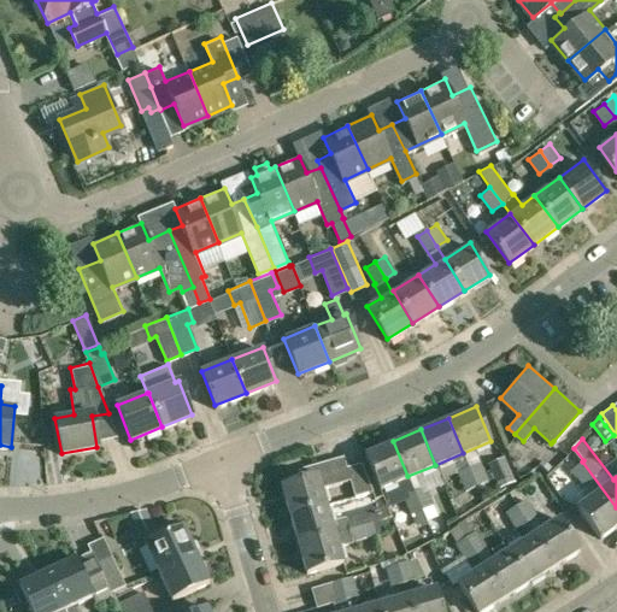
[(407,476),(393,441),(365,453),(380,488),(407,476)]
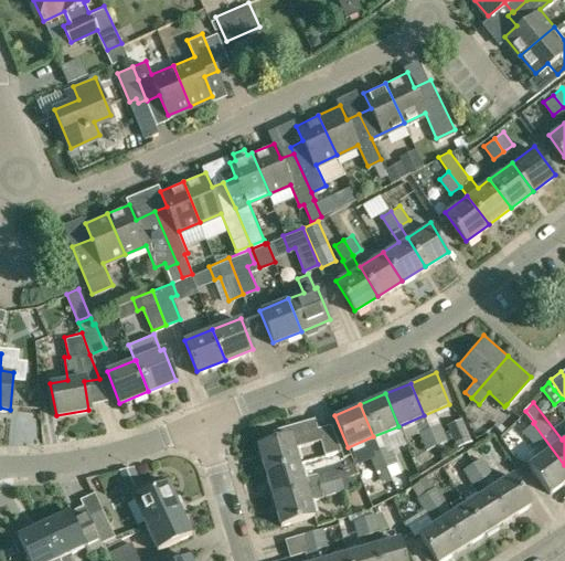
[(266,470),(300,461),(296,446),(318,440),(322,454),(341,450),(331,423),(318,426),(316,416),(274,429),(277,438),(258,444),(266,470)]
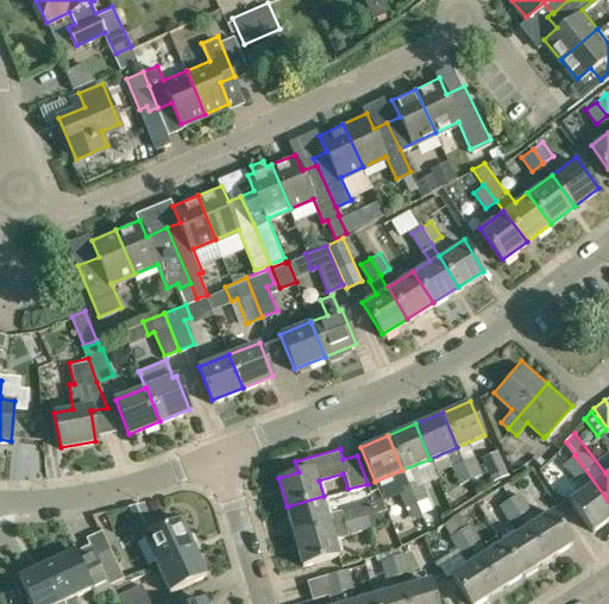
[(491,479),(508,473),(497,448),(482,455),(491,479)]
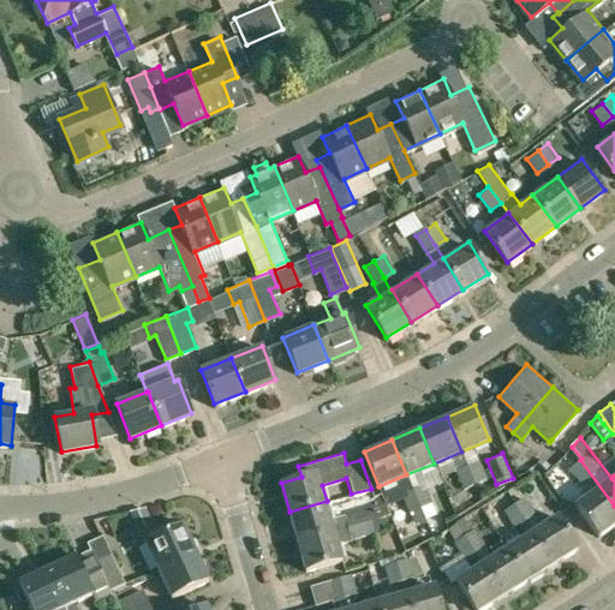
[(467,464),(475,483),(487,477),(478,459),(467,464)]
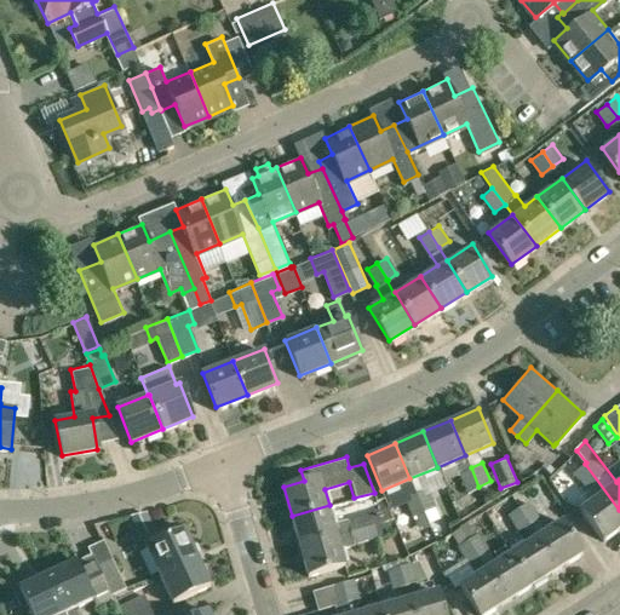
[(619,526),(619,510),(585,464),(575,471),(595,498),(581,509),(603,539),(619,526)]
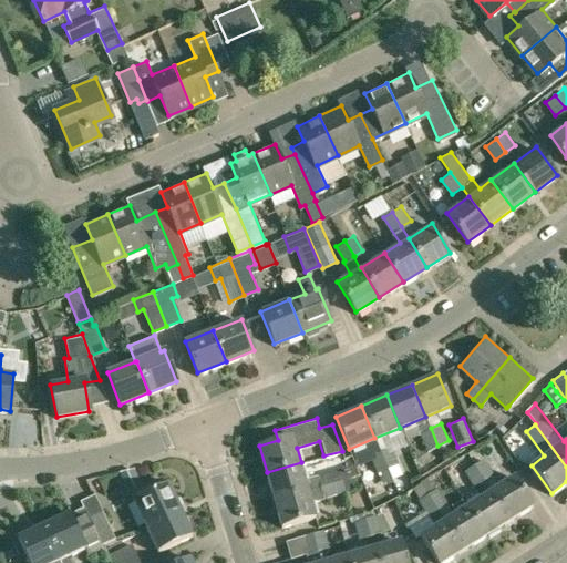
[(437,446),(431,428),(420,432),(428,450),(437,446)]
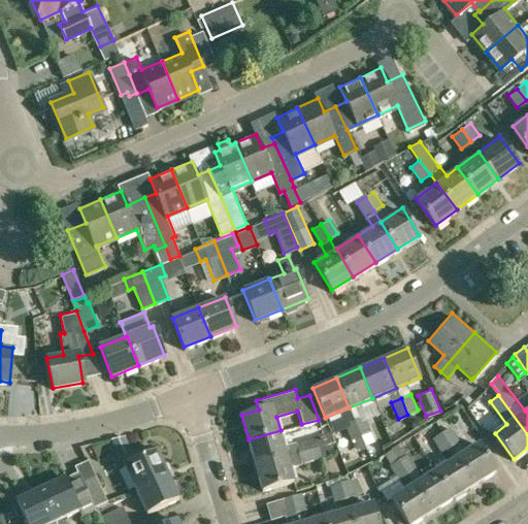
[(364,415),(354,419),(361,434),(370,430),(364,415)]
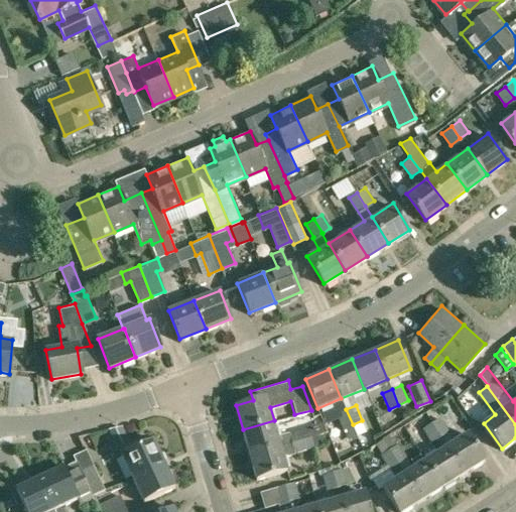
[(353,424),(346,409),(337,413),(347,437),(356,433),(353,424)]
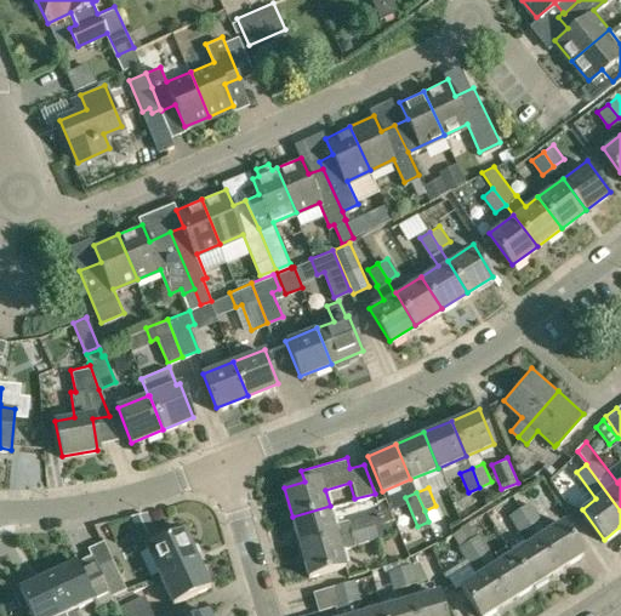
[(529,502),(519,508),(529,524),(539,518),(529,502)]
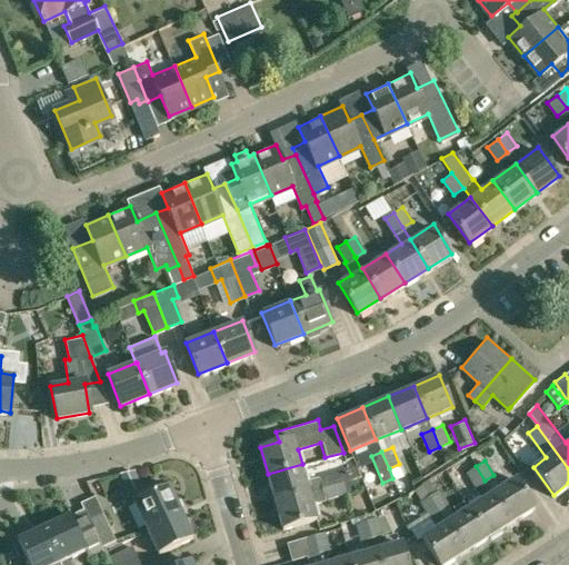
[(302,464),(268,474),(276,501),(339,483),(336,472),(307,479),(302,464)]
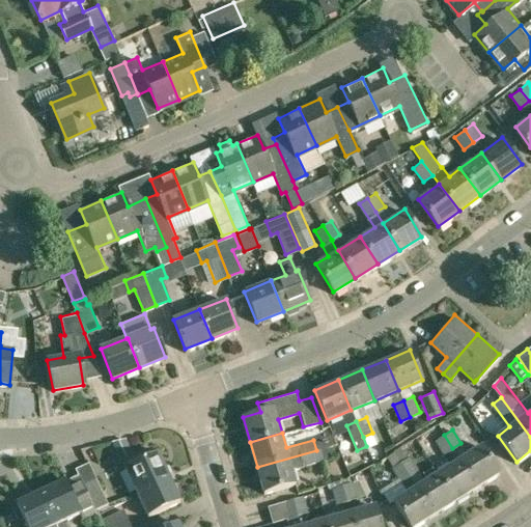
[(444,435),(436,440),(444,453),(452,448),(444,435)]
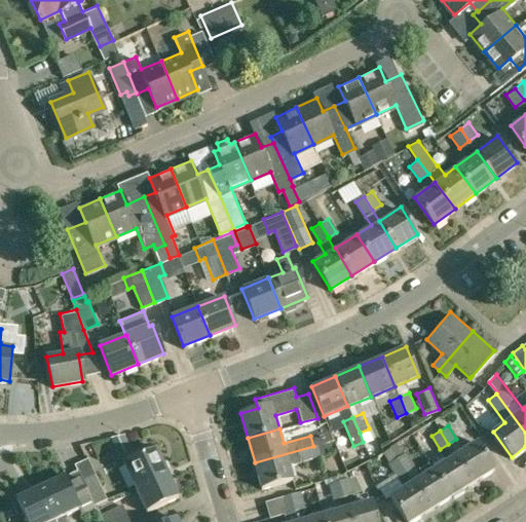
[(396,456),(406,472),(416,465),(406,450),(399,440),(389,446),(396,456)]
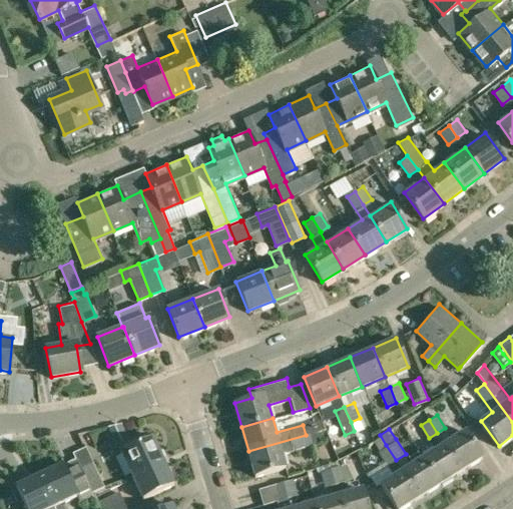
[(444,443),(460,470),(482,457),(465,430),(444,443)]
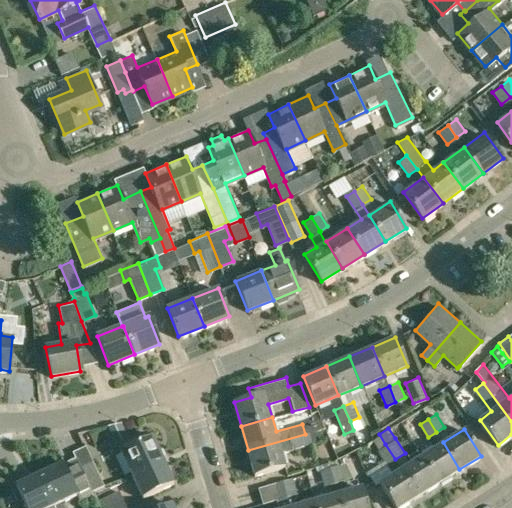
[(131,473),(162,458),(152,435),(149,437),(145,430),(130,437),(133,444),(121,450),(131,473)]
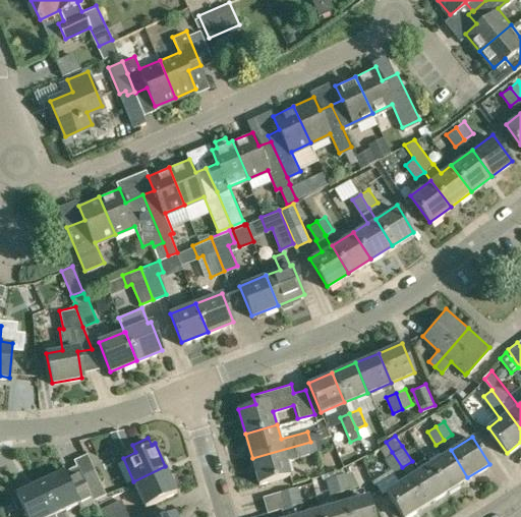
[(313,451),(310,442),(252,458),(259,482),(290,473),(286,460),(298,456),(298,455),(313,451)]
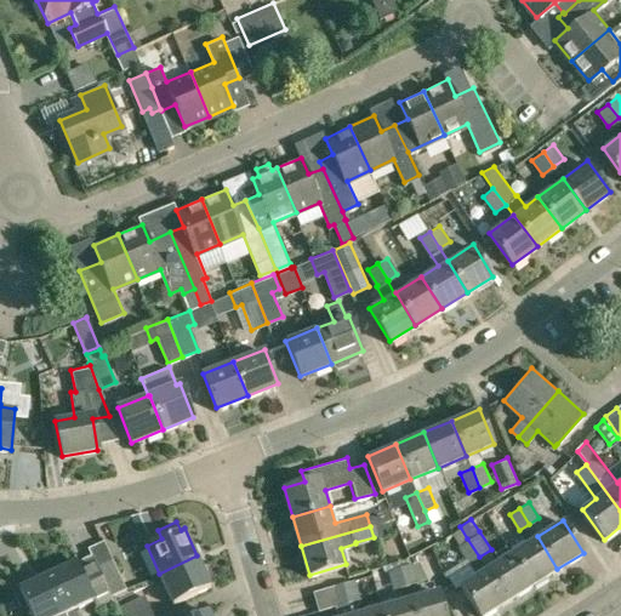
[(557,569),(537,536),(512,552),(531,585),(557,569)]
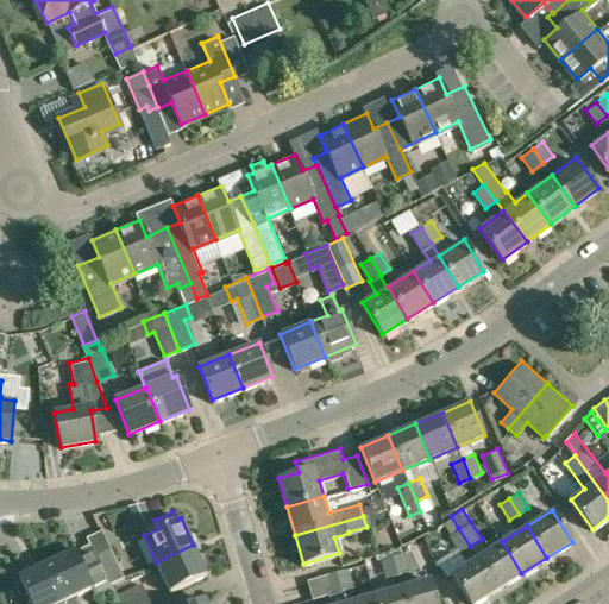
[(470,546),(458,528),(449,535),(468,562),(452,573),(471,603),(496,589),(477,558),(470,546)]
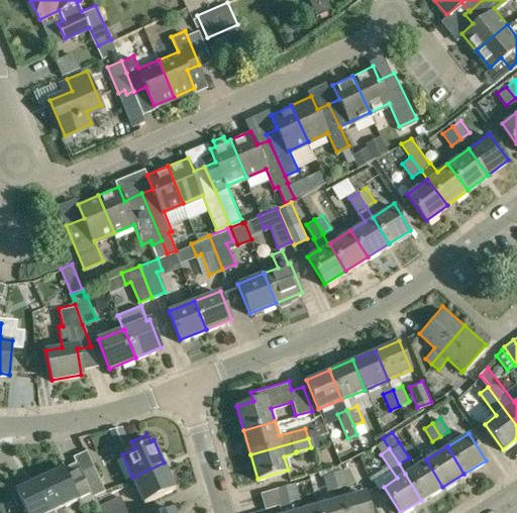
[(426,459),(405,474),(421,500),(442,487),(426,459)]
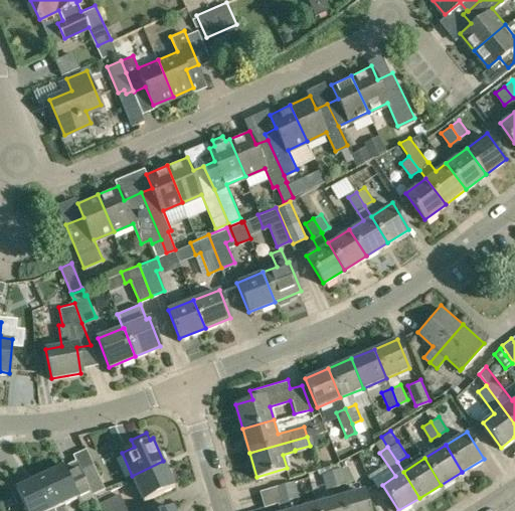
[(163,461),(132,476),(144,500),(175,486),(163,461)]
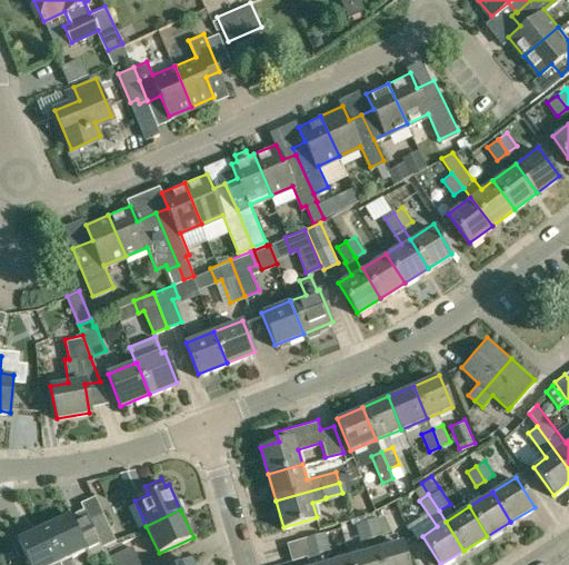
[(70,514),(45,526),(61,564),(73,564),(70,556),(86,549),(89,557),(103,551),(101,545),(91,524),(89,518),(86,512),(85,512),(72,518),(70,514)]
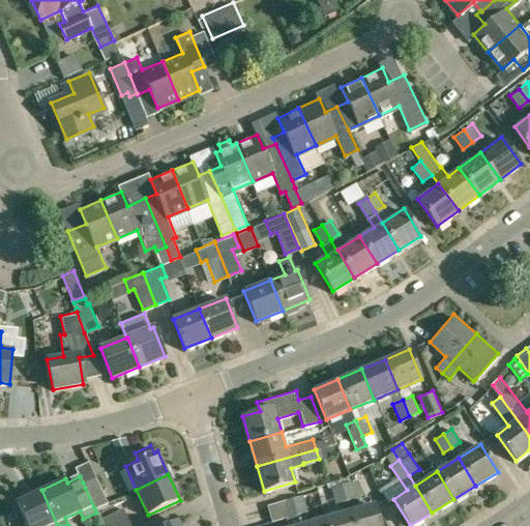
[(85,488),(94,507),(108,501),(96,476),(83,483),(85,488)]
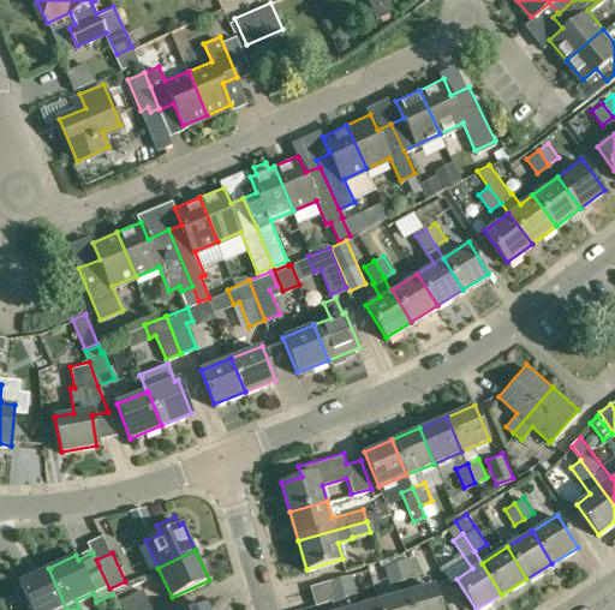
[(407,556),(395,560),(401,579),(413,575),(407,556)]
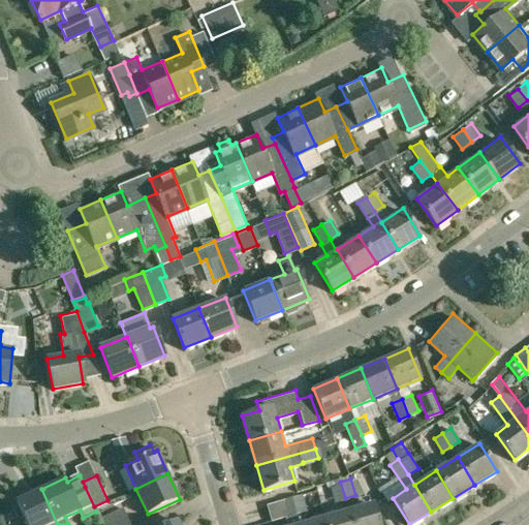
[(345,498),(340,482),(330,485),(335,501),(345,498)]
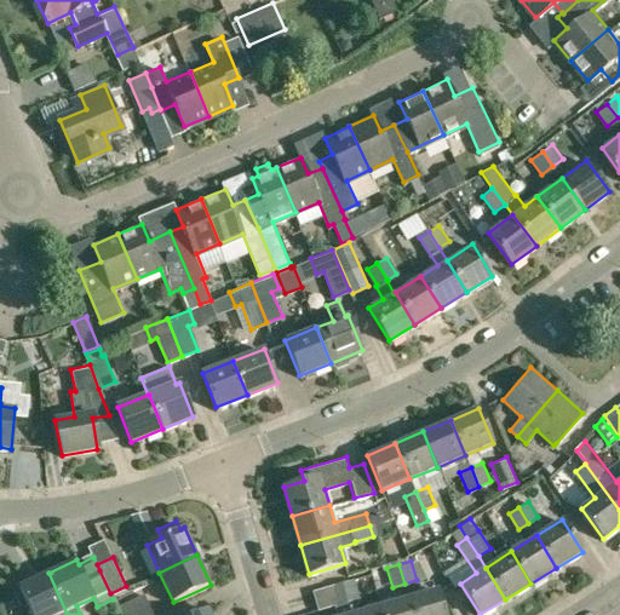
[(67,614),(49,573),(29,581),(27,576),(11,584),(15,588),(21,603),(26,601),(32,614),(67,614)]
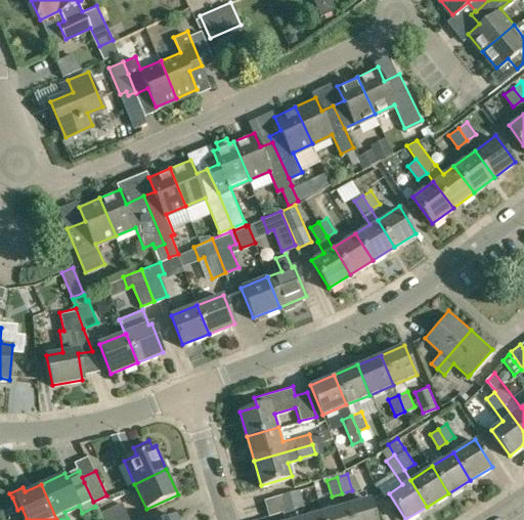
[(293,509),(294,508),(304,505),(299,488),(288,491),(293,509)]
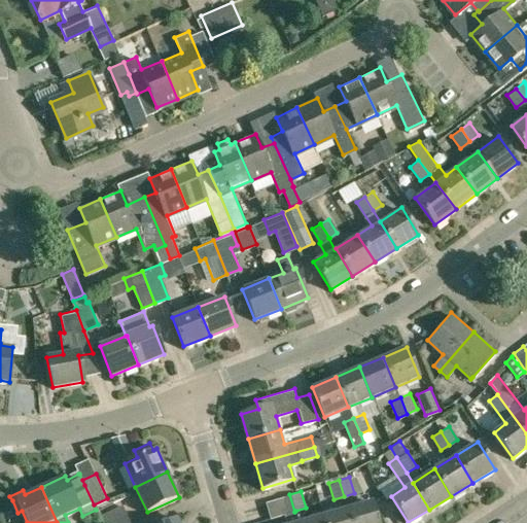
[(294,512),(289,494),(266,501),(270,518),(284,514),(286,522),(297,522),(299,522),(300,522),(295,511),(294,512)]
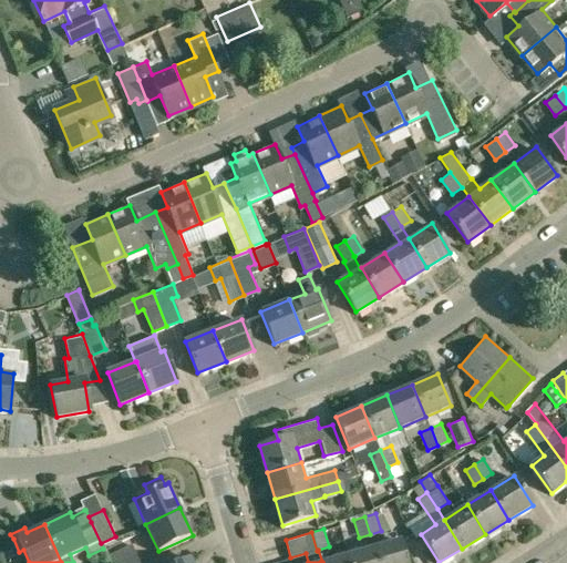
[(373,546),(378,562),(408,562),(400,539),(373,546)]
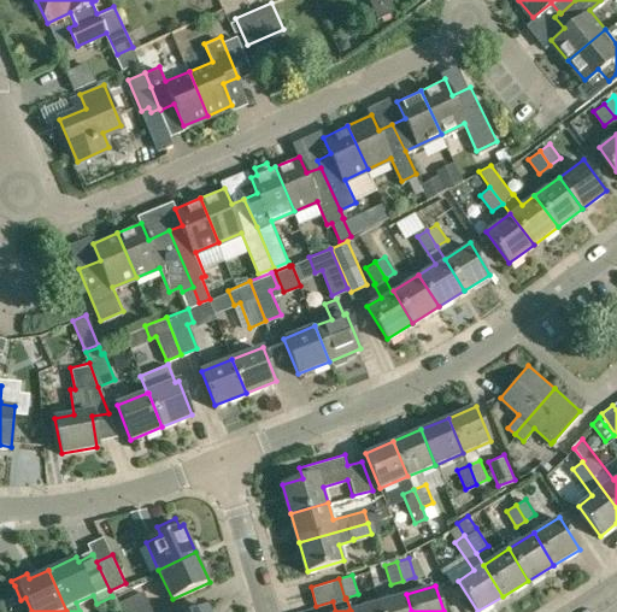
[(118,611),(152,611),(144,590),(115,604),(118,611)]
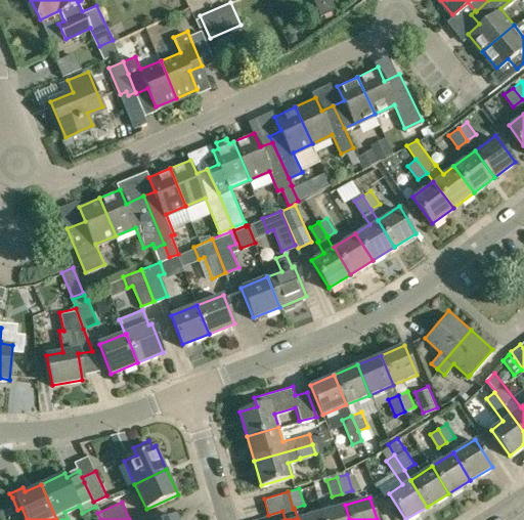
[(349,519),(345,505),(320,512),(322,519),(349,519)]
